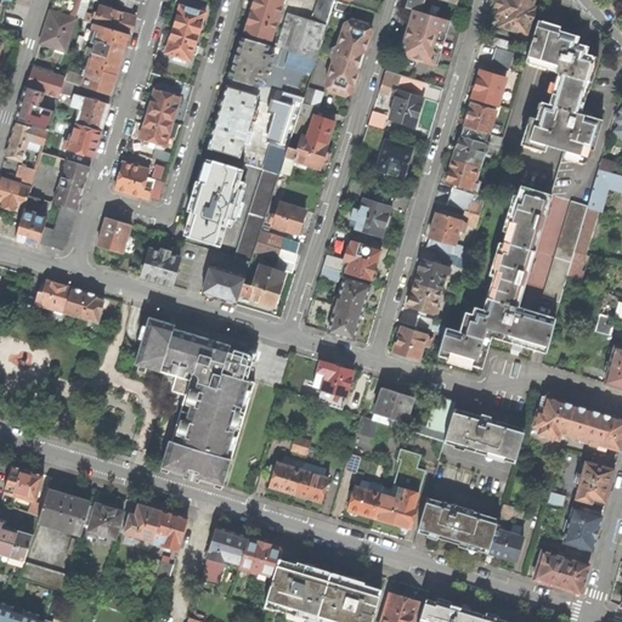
[(0,0),(0,23),(5,9),(12,10),(15,0),(0,0)]
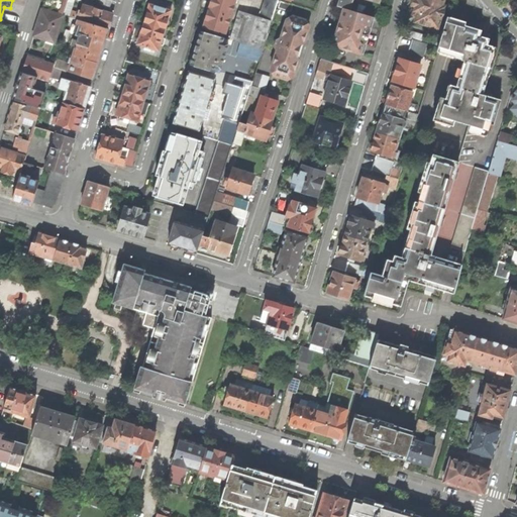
[(63,13),(67,0),(44,0),(42,7),(63,13)]
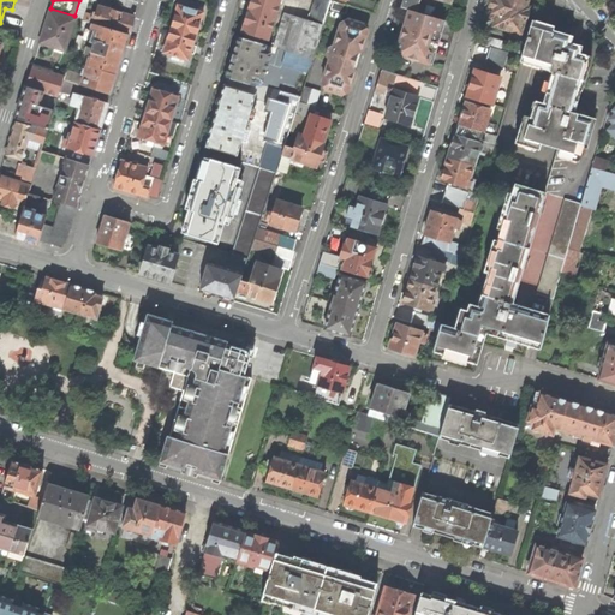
[(79,0),(75,16),(82,18),(87,0),(79,0)]
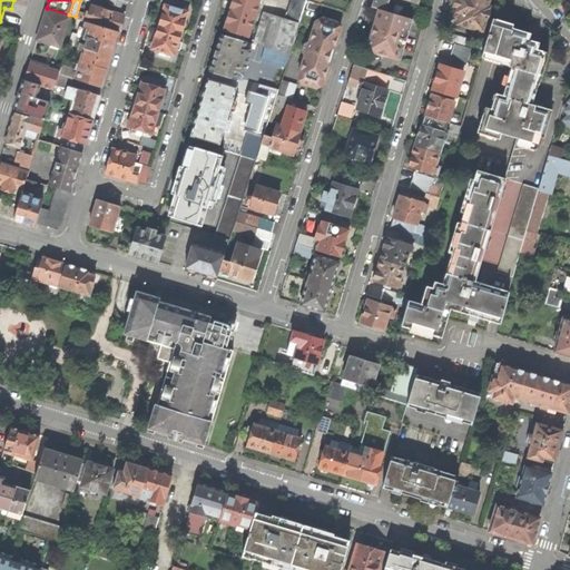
[(225,29),(248,37),(259,0),(233,0),(231,8),(225,29)]
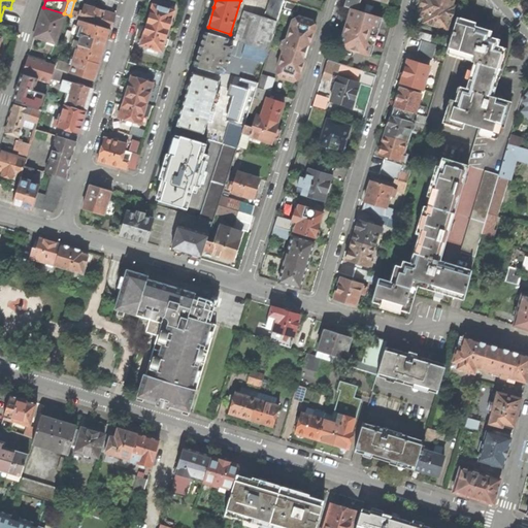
[(269,0),(263,19),(244,12),(234,40),(236,40),(269,51),(285,0),(269,0)]
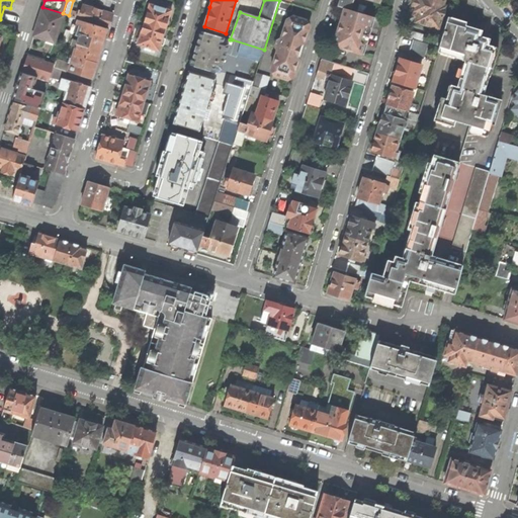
[(280,0),(316,11),(318,2),(311,0),(280,0)]
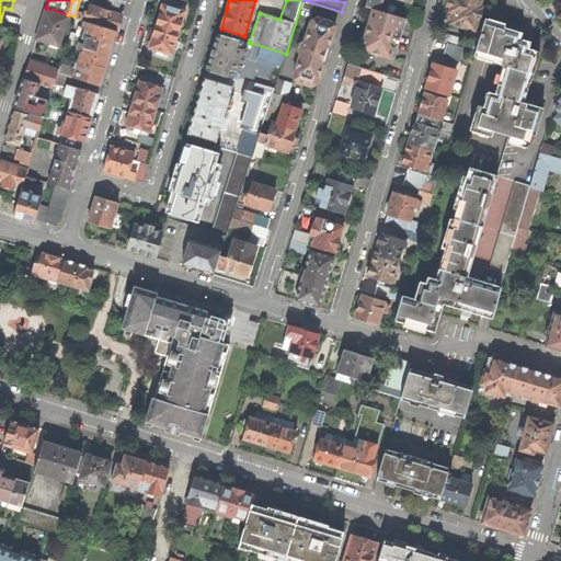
[(367,0),(366,7),(373,9),(379,11),(382,0),(408,0),(410,1),(410,0),(367,0)]
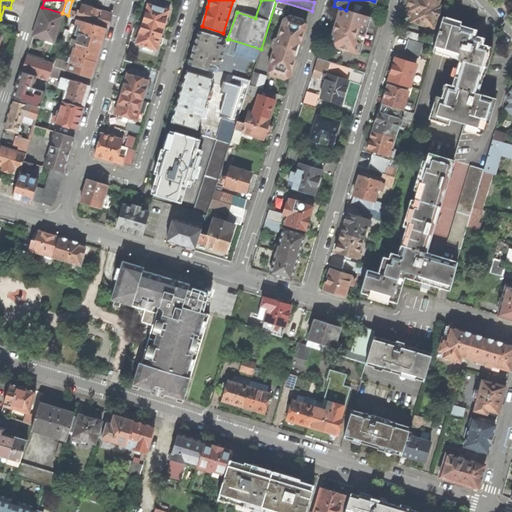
[(439,0),(412,0),(412,2),(410,10),(414,11),(411,21),(425,25),(434,27),(440,6),(438,5),(439,0)]
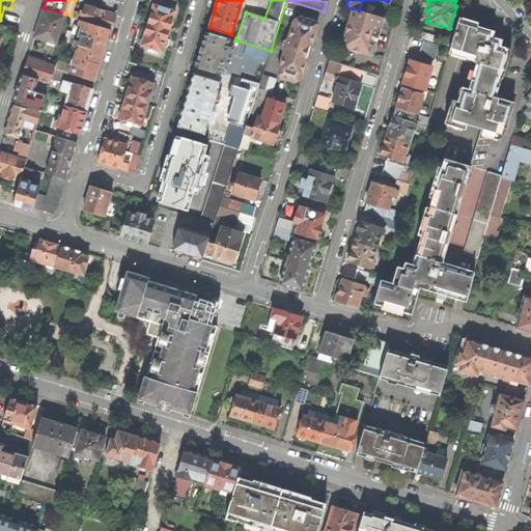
[(301,5),(288,1),(286,7),(299,11),(301,5)]
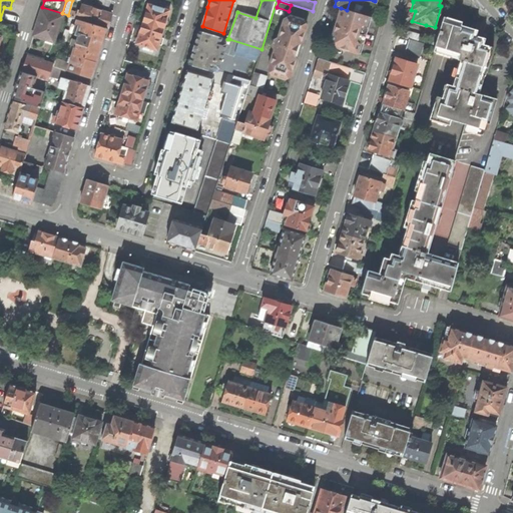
[(145,13),(143,22),(163,28),(164,26),(166,19),(168,10),(148,4),(145,13)]
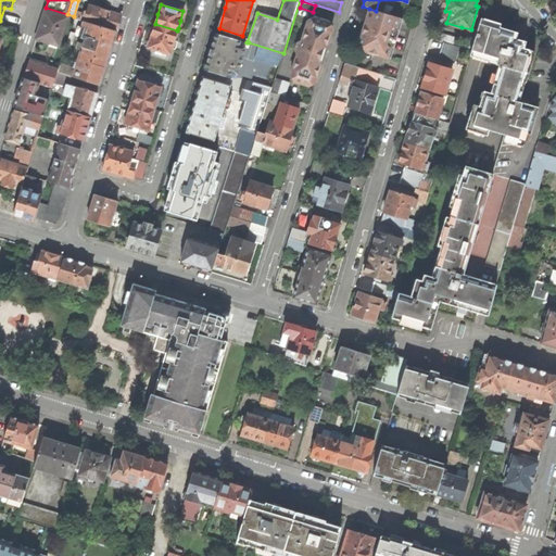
[(86,17),(85,21),(116,30),(118,22),(121,15),(89,7),(88,12),(85,11),(83,16),(86,17)]
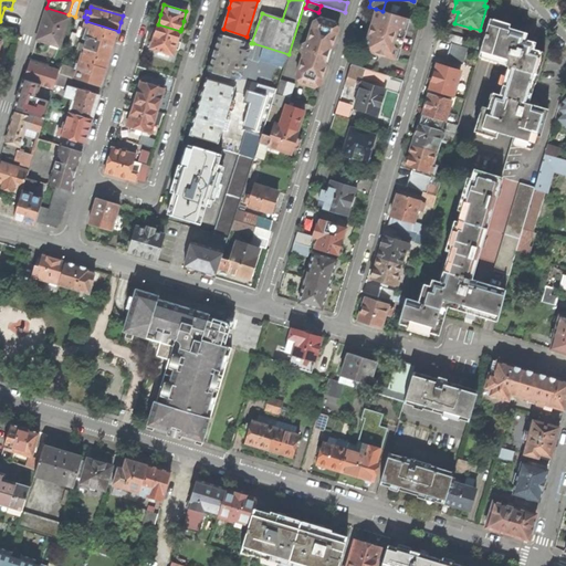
[(60,46),(69,17),(45,9),(42,21),(39,32),(42,33),(40,40),(50,43),(49,46),(56,49),(58,45),(60,46)]
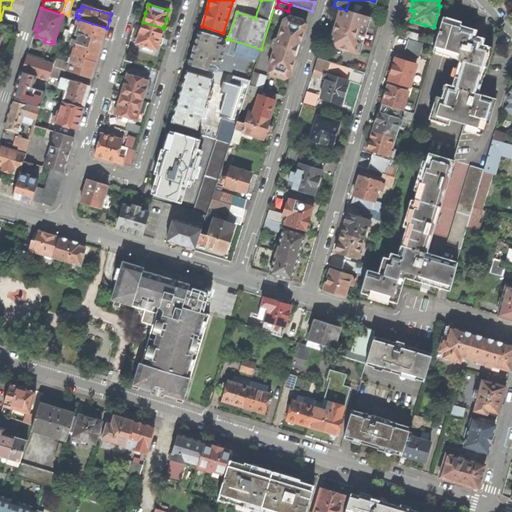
[(346,50),(357,53),(360,45),(363,42),(367,29),(366,25),(368,16),(346,10),(340,8),(338,14),(342,19),(340,25),(339,24),(337,25),(336,26),(335,28),(335,30),(336,32),(338,32),(337,35),(337,37),(331,40),(329,45),(340,48),(342,51),(346,50)]
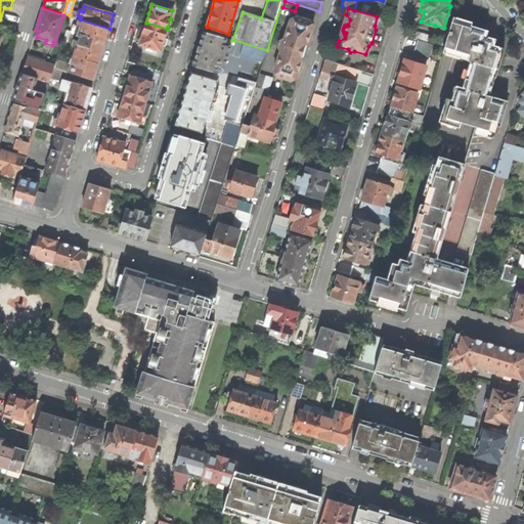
[(298,15),(295,16),(293,24),(289,23),(284,38),(280,39),(277,47),(279,51),(274,66),(278,68),(276,74),(277,77),(289,81),(292,80),(294,72),(299,74),(303,60),(301,56),(303,49),(304,46),(308,44),(312,32),(311,30),(308,29),(310,23),(309,19),(298,15)]
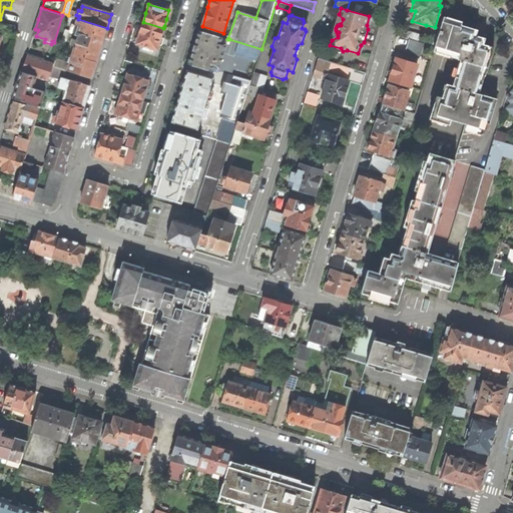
[(69,53),(72,54),(97,62),(103,42),(107,28),(78,19),(68,16),(66,22),(76,25),(76,24),(81,25),(80,30),(77,29),(75,34),(77,35),(76,39),(72,38),(71,43),(69,53)]
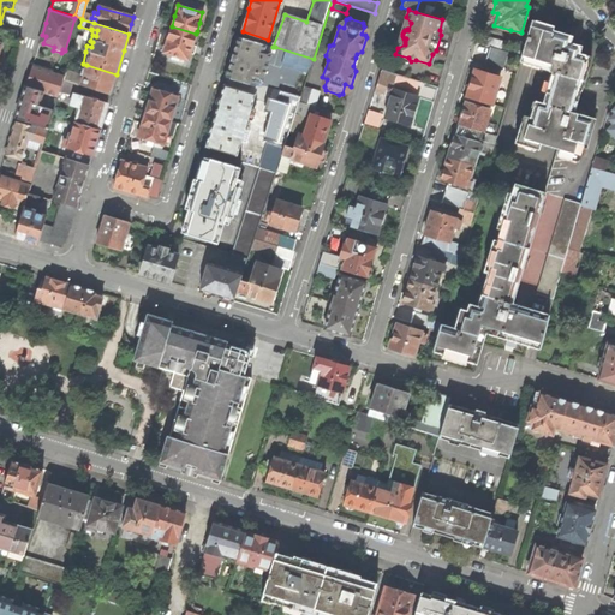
[(543,105),(574,113),(584,81),(585,81),(592,57),(580,53),(581,46),(574,45),(571,43),(573,36),(531,24),(527,35),(526,42),(521,58),(550,66),(549,72),(551,72),(543,105)]
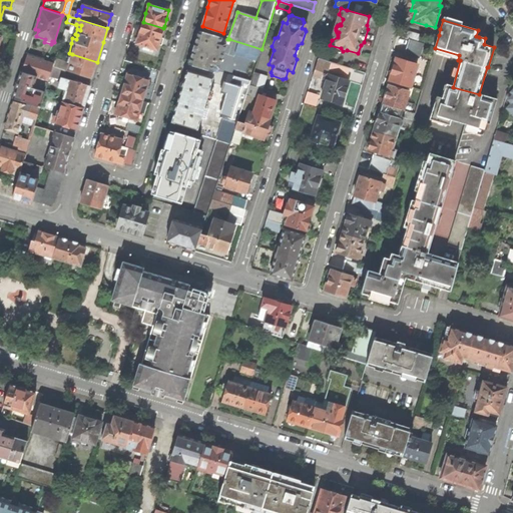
[(136,43),(157,49),(158,43),(160,36),(163,28),(143,22),(140,30),(136,43)]
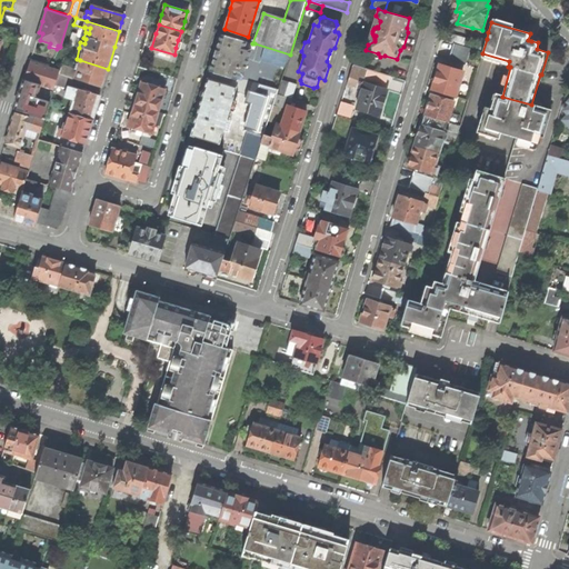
[(480,38),(482,30),(472,28),(470,36),(480,38)]
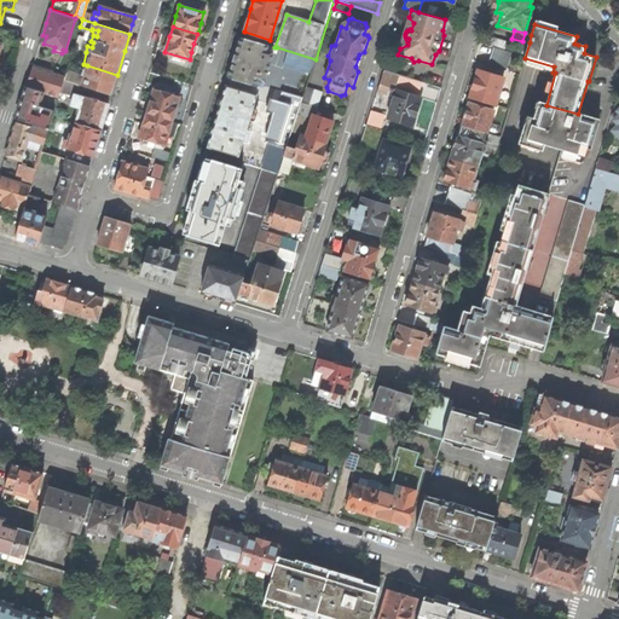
[(510,52),(513,44),(489,36),(486,45),(493,47),(510,52)]
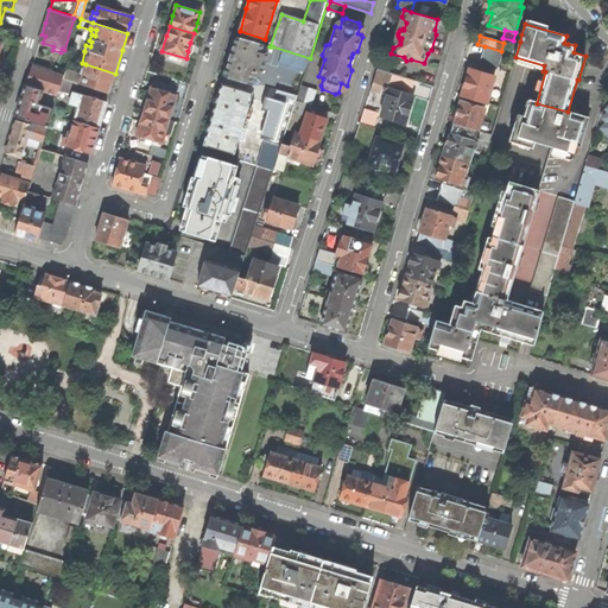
[(225,76),(251,84),(253,78),(259,81),(267,51),(261,50),(263,45),(236,37),(230,56),(225,76)]
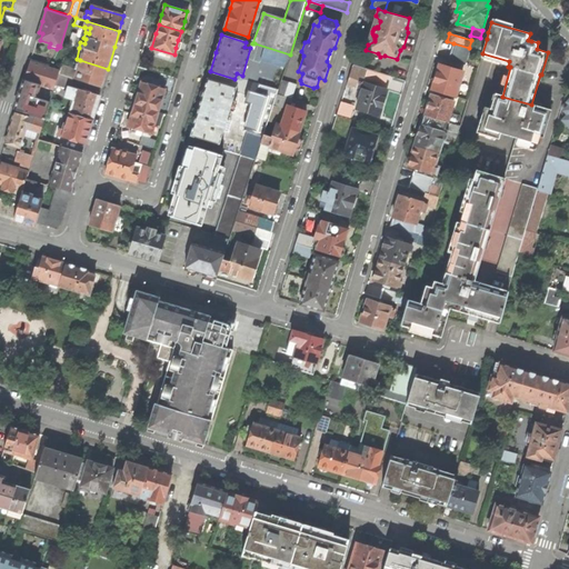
[(282,77),(290,55),(255,43),(252,51),(262,55),(261,59),(281,66),(278,75),(282,77)]
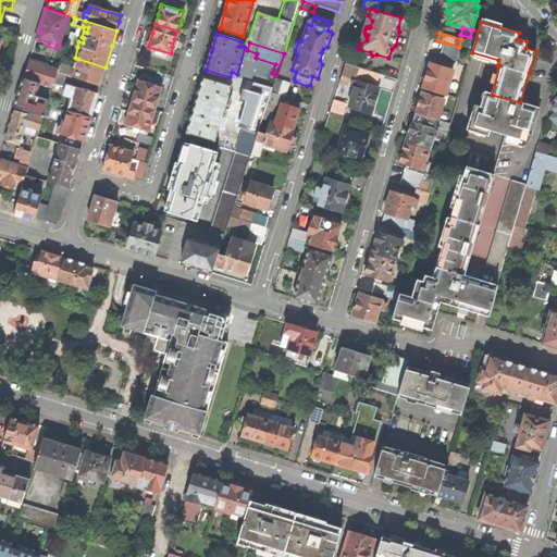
[(455,63),(459,47),(444,42),(438,59),(455,63)]
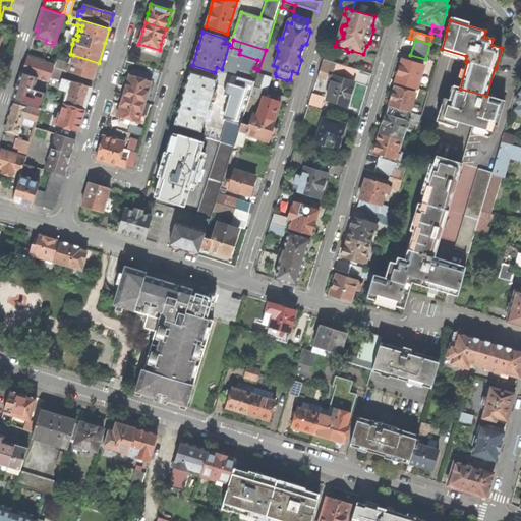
[(49,80),(54,64),(27,55),(20,78),(13,100),(41,108),(46,93),(33,89),(36,76),(49,80)]
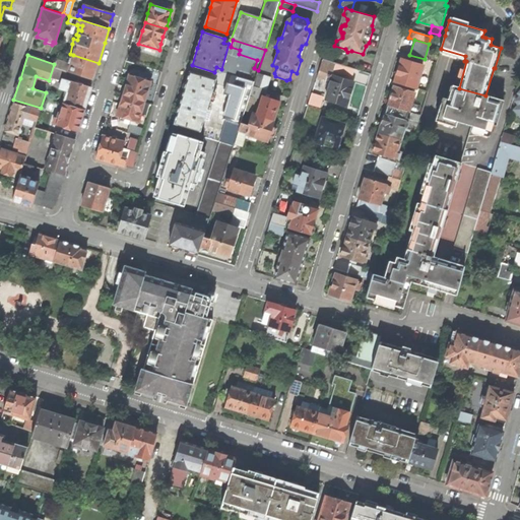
[(68,72),(93,79),(95,71),(99,63),(73,55),(71,63),(68,72)]
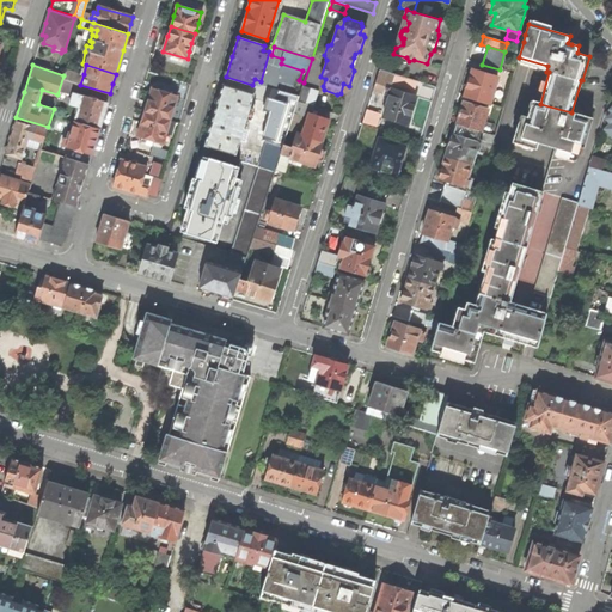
[(78,84),(80,85),(84,74),(66,69),(63,79),(78,84)]
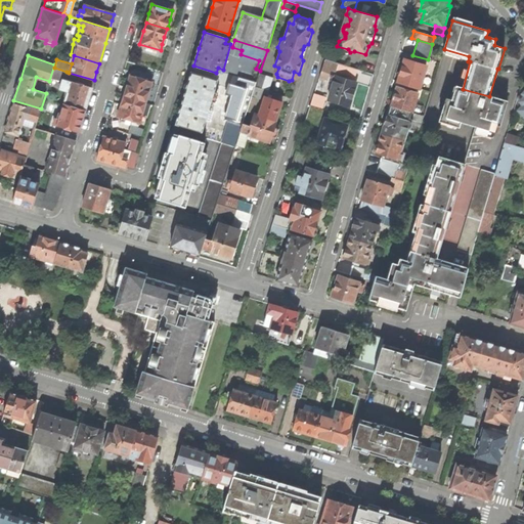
[(419,88),(426,66),(404,59),(401,70),(398,82),(419,88)]
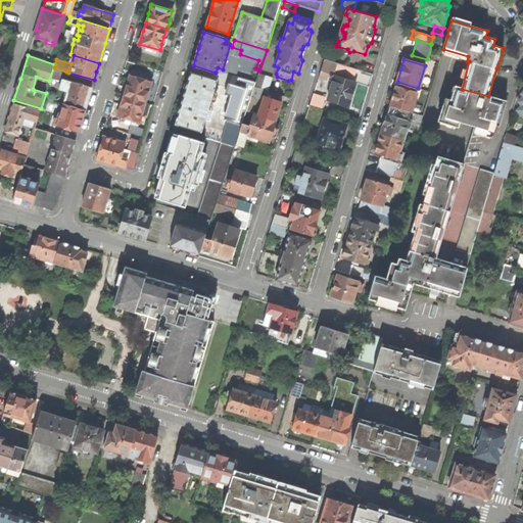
[(319,76),(326,79),(330,67),(337,70),(339,64),(324,60),(319,76)]
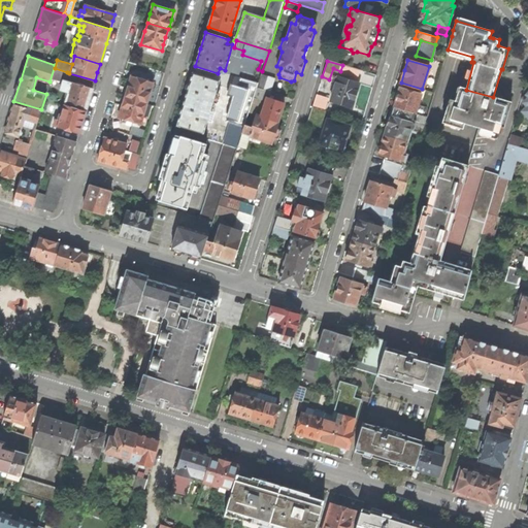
[(359,70),(342,65),(340,71),(357,76),(359,70)]
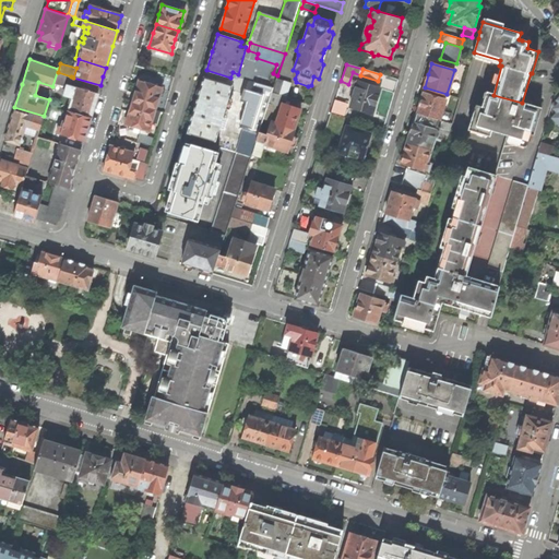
[(72,96),(68,109),(91,117),(94,105),(97,94),(69,85),(71,76),(58,72),(55,82),(67,86),(64,93),(72,96)]
